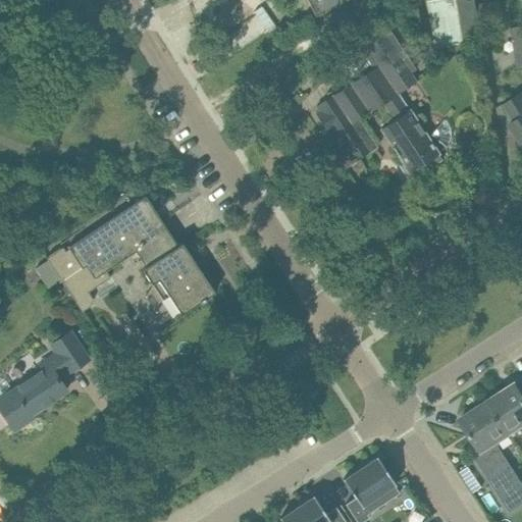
[(9,0),(0,0),(0,8),(1,11),(12,7),(9,0)]
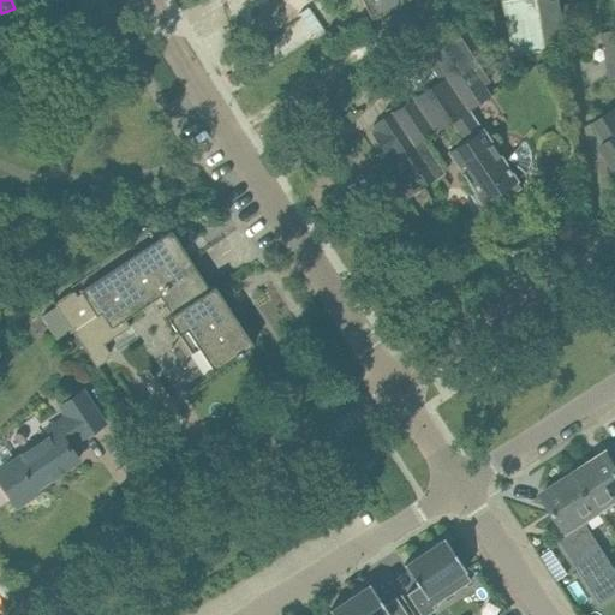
[(362,0),(372,19),(407,0),(362,0)]
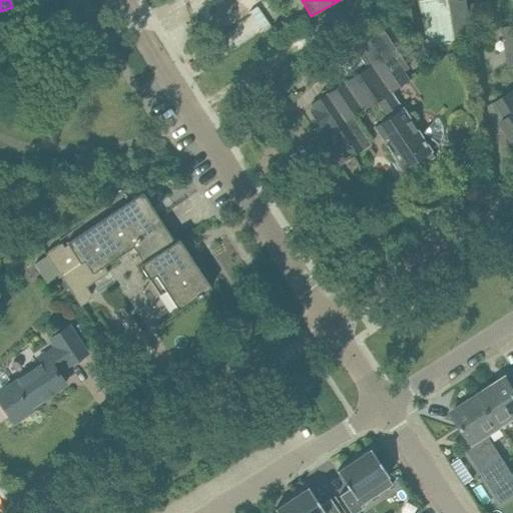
[(489,0),(468,3),(467,0),(449,0),(455,34),(473,31),(471,20),(491,18),(489,0)]
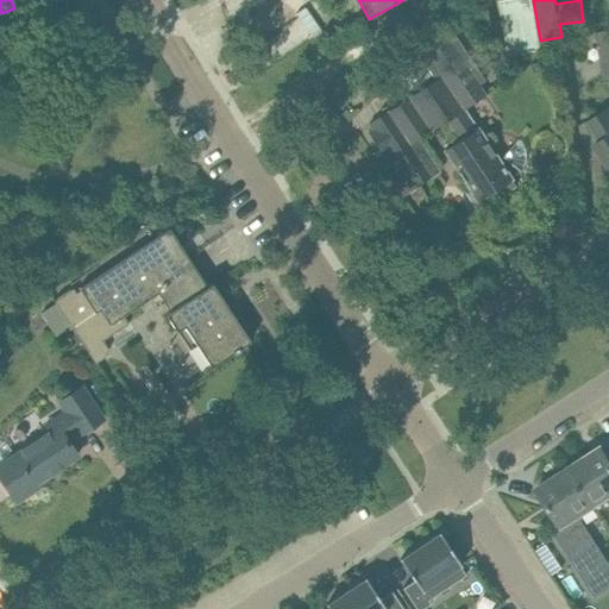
[(306,7),(296,13),(312,38),(321,31),(306,7)]
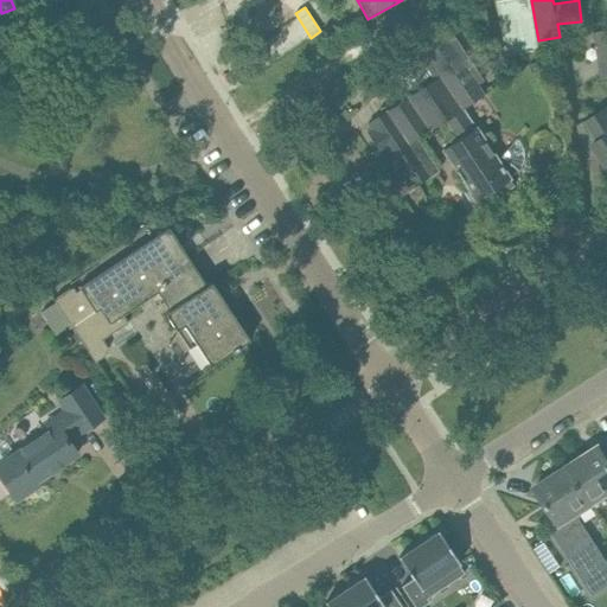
[(375,159),(397,191),(408,183),(413,190),(439,172),(416,139),(445,120),(458,140),(442,149),(468,189),(466,191),(475,206),(483,202),(480,198),(496,187),(499,195),(515,184),(505,171),(512,166),(517,171),(519,168),(521,166),(522,165),(523,161),(524,159),(524,155),(524,152),(523,148),(522,145),(519,142),(517,140),(515,138),(499,154),(496,155),(477,127),(475,127),(462,108),(484,94),(473,80),(480,75),(449,29),(415,51),(434,80),(378,116),(382,122),(366,132),(382,154),(375,159)]
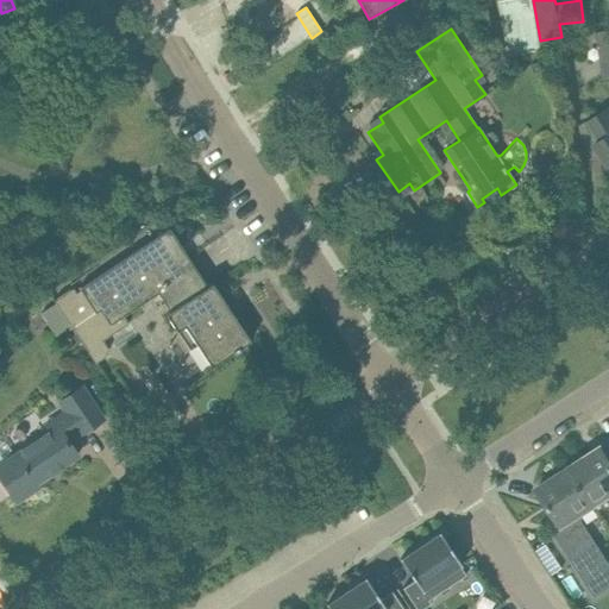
[(603,79),(608,77),(608,30),(596,32),(603,79)]
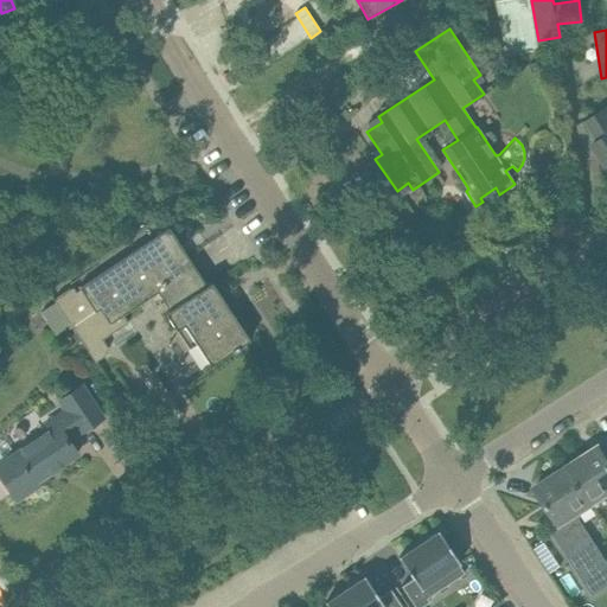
[(606,108),(586,122),(598,141),(592,145),(606,167),(606,108)]
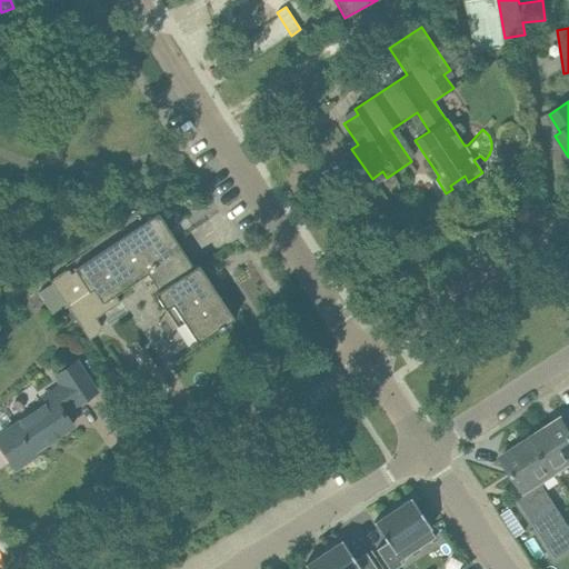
[(139,225),(52,285),(67,307),(89,340),(98,333),(101,327),(96,318),(107,310),(120,302),(115,295),(147,273),(155,285),(159,290),(156,292),(166,309),(172,305),(198,342),(218,329),(219,330),(225,327),(223,325),(233,318),(213,287),(206,275),(199,265),(193,267),(158,212),(139,225)]
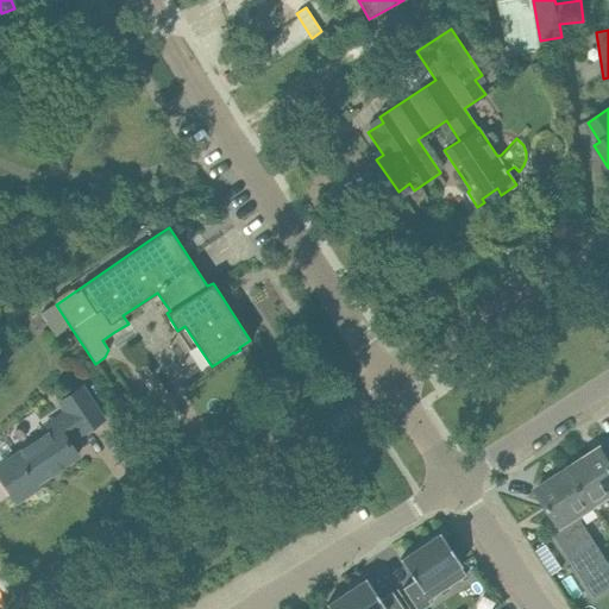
[(55,302),(39,313),(57,338),(71,328),(56,305),(55,302)]
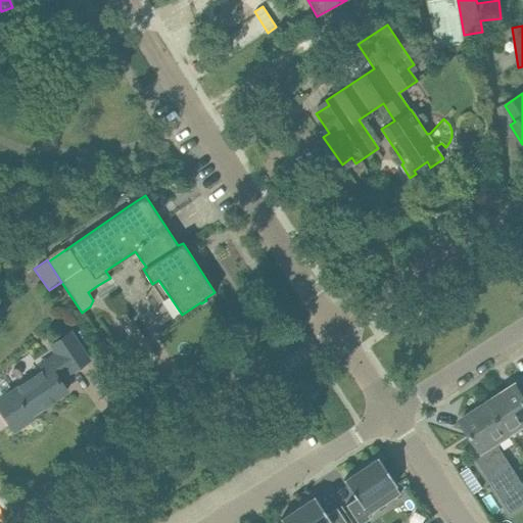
[(77,342),(69,331),(47,344),(56,358),(10,388),(5,380),(0,378),(0,408),(3,413),(14,430),(33,419),(30,415),(66,391),(57,377),(67,371),(68,372),(88,360),(77,342)]
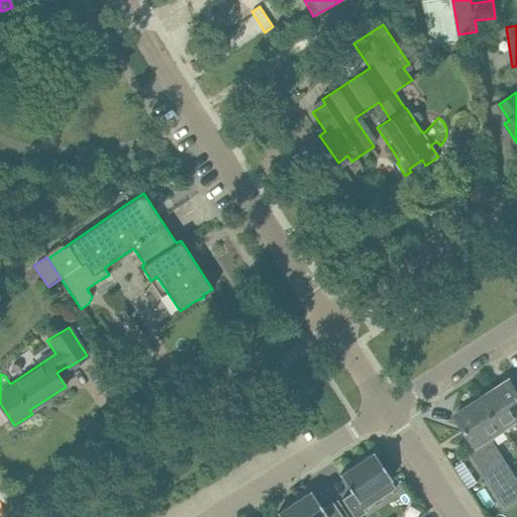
[(497,387),(499,390),(484,399),(503,429),(516,420),(516,389),(510,379),(497,387)]
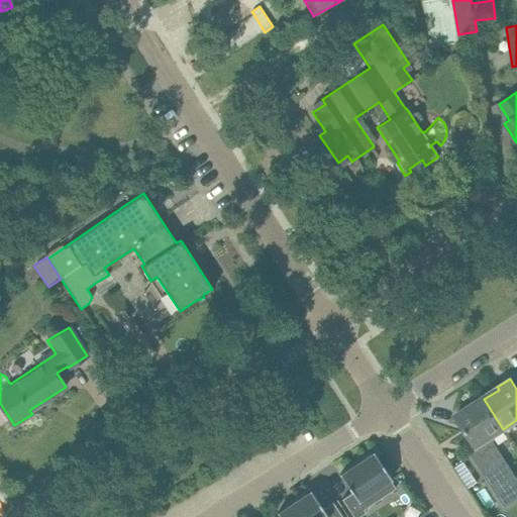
[(469,405),(455,413),(479,448),(471,453),(505,507),(516,498),(516,477),(493,440),(495,439),(493,436),(500,431),(505,431),(503,429),(484,399),(471,408),(469,405)]
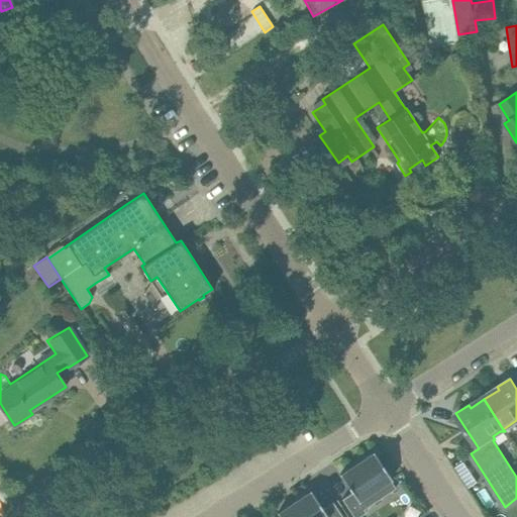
[(385,469),(374,451),(340,475),(352,493),(342,499),(353,516),(358,516),(366,512),(364,509),(367,508),(396,488),(390,480),(391,480),(392,479),(385,469)]
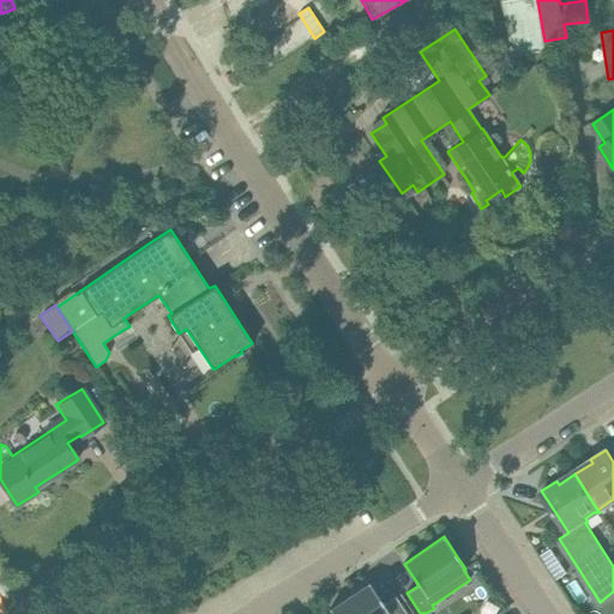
[(369,583),(329,609),(332,613),(407,613),(396,596),(387,602),(384,605),(369,583)]
